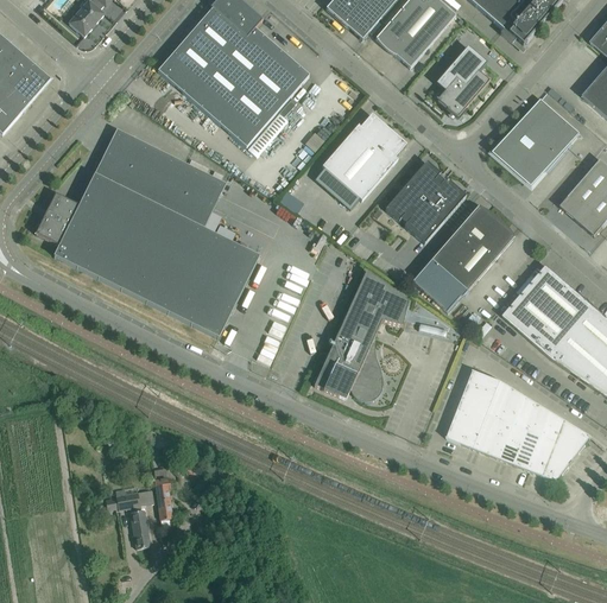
[(102,13),(97,8),(102,4),(105,5),(108,0),(87,0),(81,7),(78,6),(76,5),(74,6),(73,8),(71,11),(73,13),(74,14),(68,21),(83,36),(102,13)]
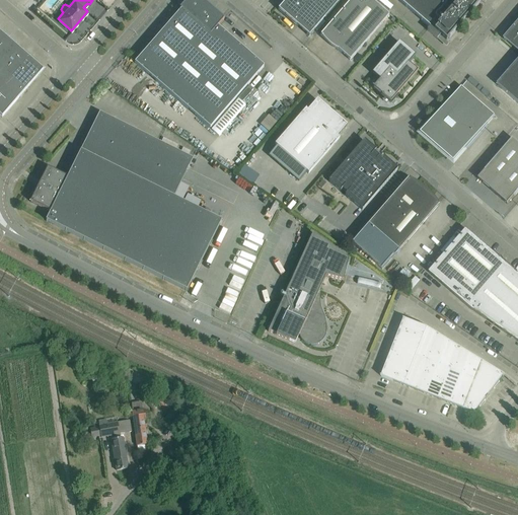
[(223,15),(205,0),(182,0),(178,5),(179,6),(133,59),(209,125),(263,63),(216,23),(223,15)]
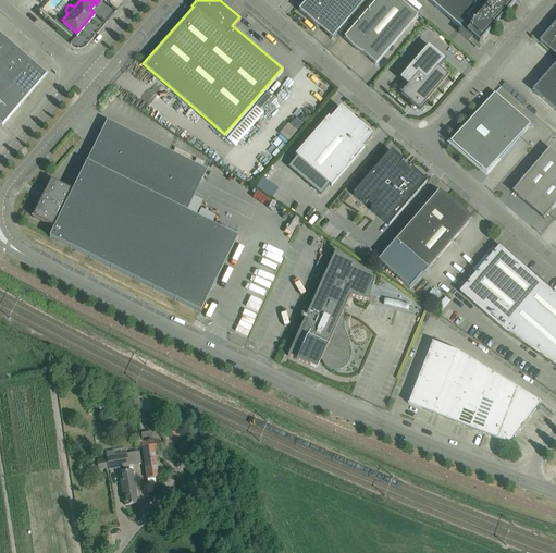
[(303,0),(297,7),(318,25),(335,5),(347,16),(361,0),(303,0)]
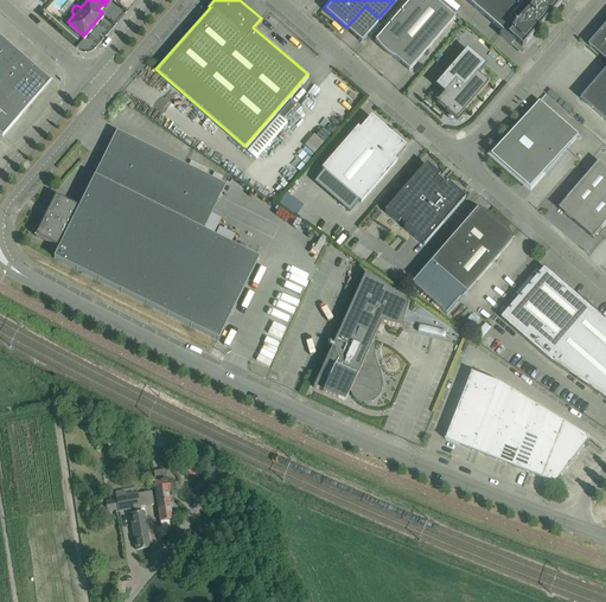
[(408,66),(453,14),(437,0),(406,0),(374,37),(375,38),(375,39),(376,40),(377,43),(380,45),(383,47),(387,50),(390,52),(393,55),(394,53),(408,66)]
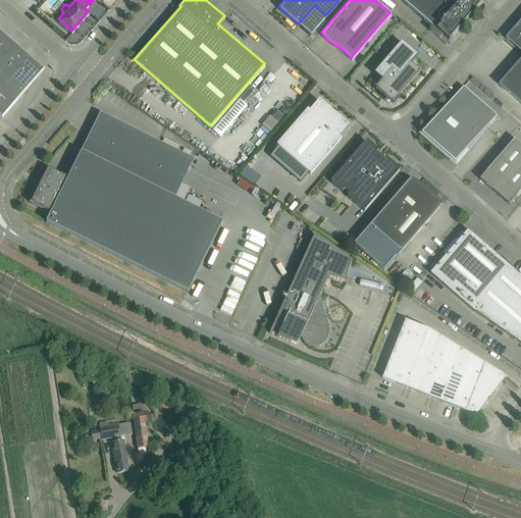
[(403,0),(430,23),(428,27),(438,36),(441,33),(448,38),(480,0),(403,0)]
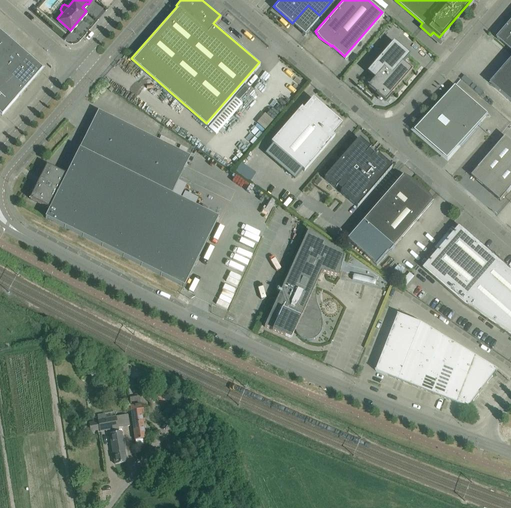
[(510,99),(510,18),(496,35),(510,47),(510,56),(490,81),(510,99)]
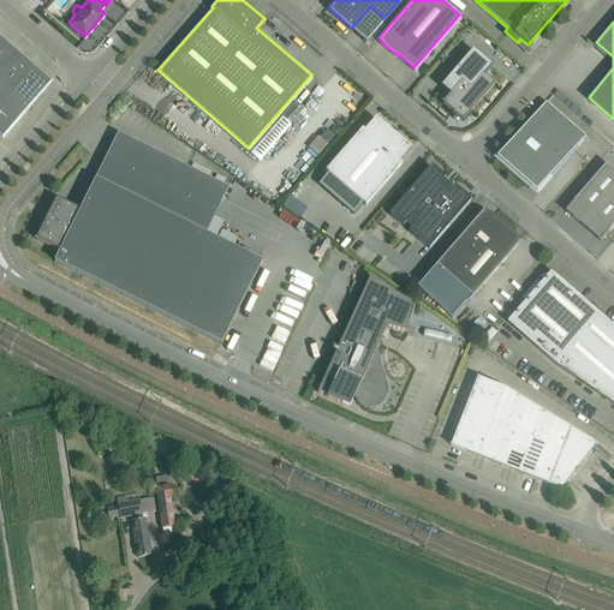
[(0,136),(22,112),(23,112),(29,106),(28,105),(49,79),(33,65),(34,64),(27,58),(25,59),(7,43),(9,42),(1,36),(1,37),(0,36),(0,136)]
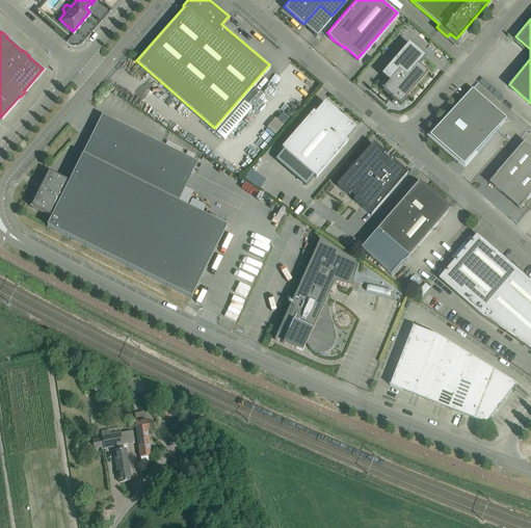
[(399,102),(427,69),(427,68),(426,70),(417,61),(424,54),(407,40),(379,72),(388,79),(381,86),(380,85),(379,85),(399,102)]
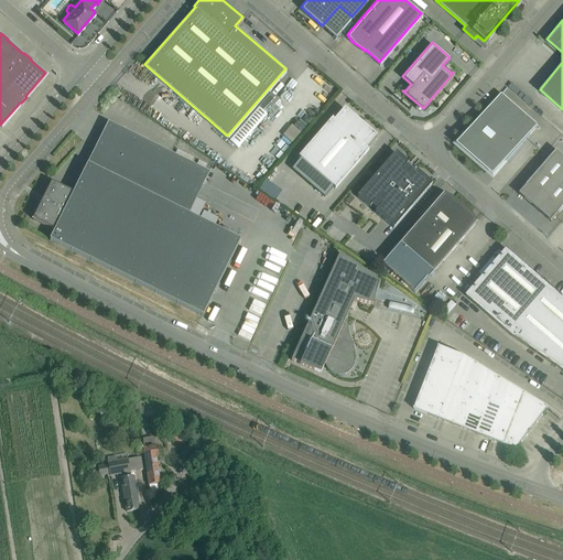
[(493,173),(507,157),(537,122),(501,92),(456,142),(493,173)]
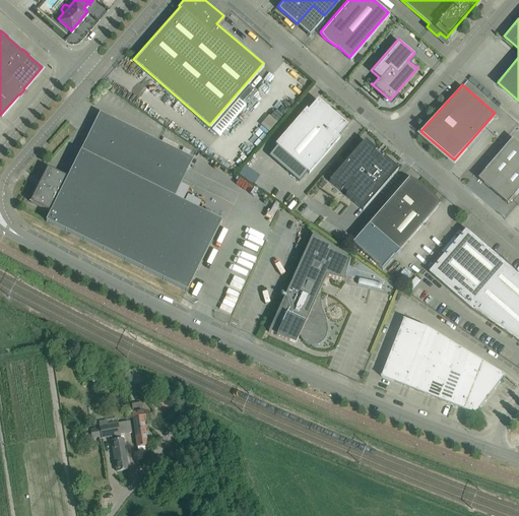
[(337,133),(346,122),(316,97),(307,108),(305,106),(274,141),(308,171),(338,135),(337,133)]
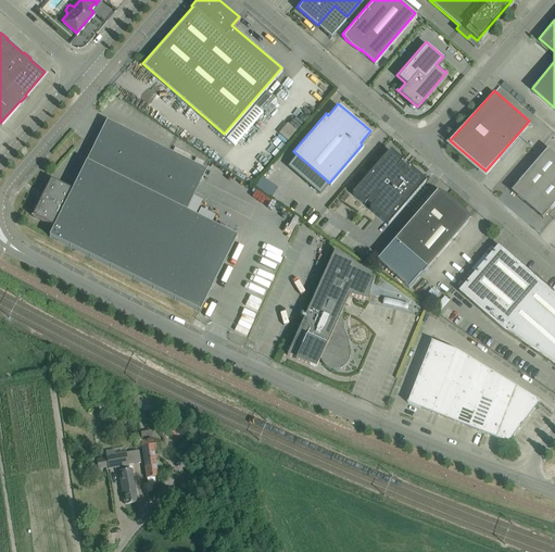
[(236,234),(185,208),(205,166),(105,117),(71,186),(49,176),(30,213),(52,224),(48,234),(199,309),(236,234)]
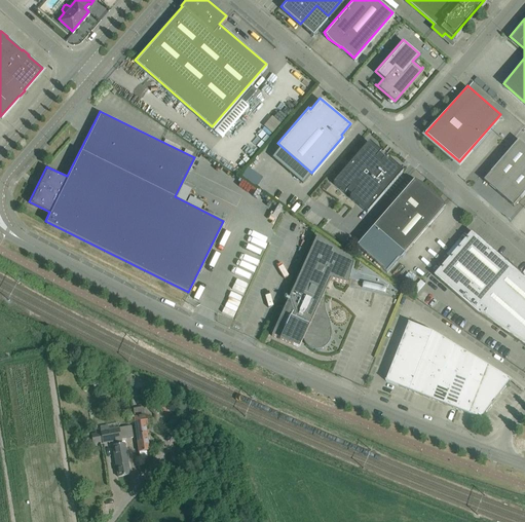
[(275,116),(264,134),(272,139),(284,121),(275,116)]
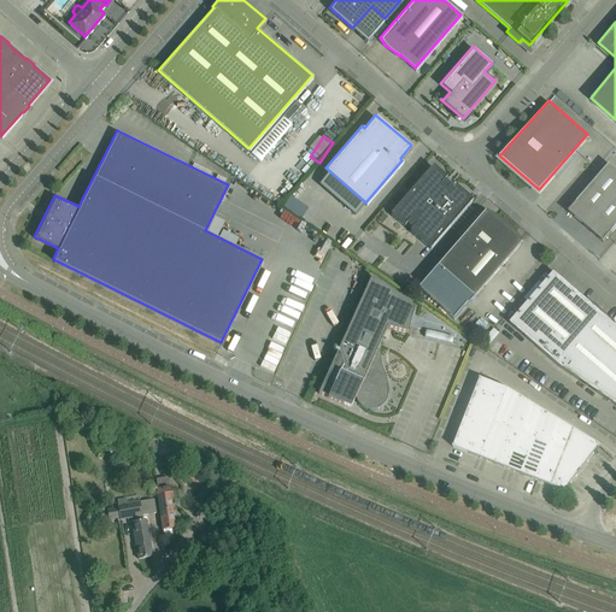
[(615,166),(609,162),(575,200),(568,209),(603,239),(615,222),(615,166)]
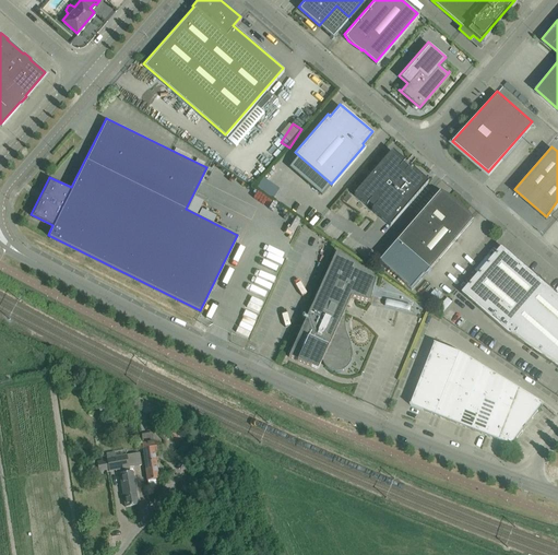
[(389,223),(427,179),(408,163),(407,164),(406,165),(401,161),(402,160),(403,160),(403,158),(391,148),(353,191),(365,202),(366,202),(367,200),(372,204),(371,207),(370,207),(389,223)]
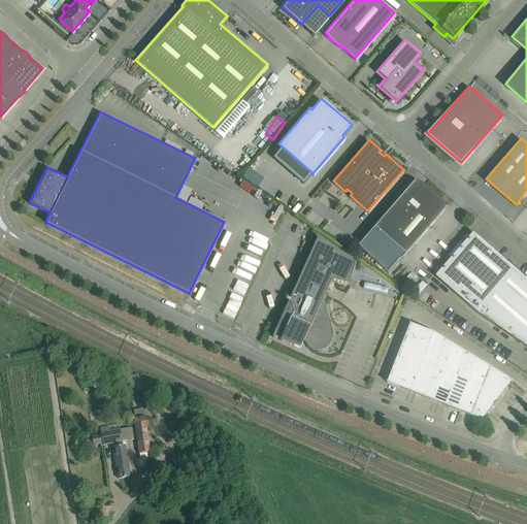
[(404,252),(445,205),(414,178),(373,225),(404,252)]
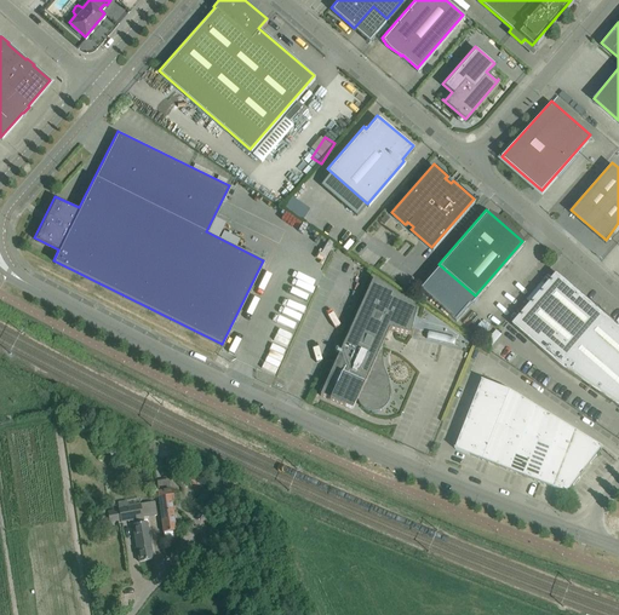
[(562,366),(618,404),(618,323),(556,270),(511,321),(562,366)]
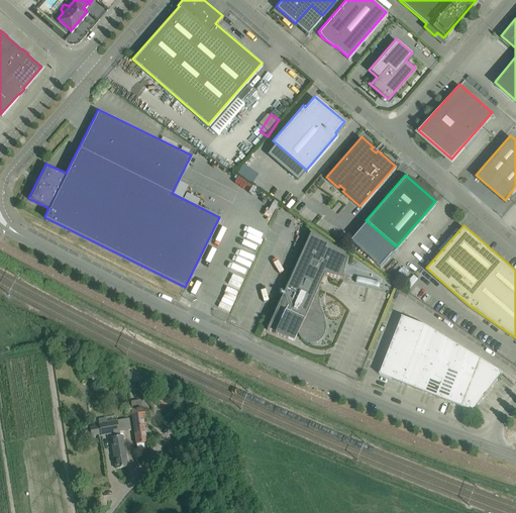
[(323,274),(324,272),(340,276),(345,254),(310,229),(266,326),(274,330),(274,331),(292,339),(296,330),(297,330),(297,331),(297,332),(298,333),(298,334),(299,335),(300,336),(302,337),(303,338),(305,339),(306,339),(308,340),(309,340),(311,340),(313,339),(315,339),(316,338),(318,337),(319,336),(320,336),(321,335),(321,334),(322,333),(322,332),(323,331),(323,329),(323,326),(324,324),(324,322),(323,320),(323,319),(323,317),(323,316),(322,315),(318,302),(318,301),(317,298),(317,296),(317,294),(317,292),(318,289),(318,286),(319,284),(319,281),(320,279),(321,277),(323,274)]
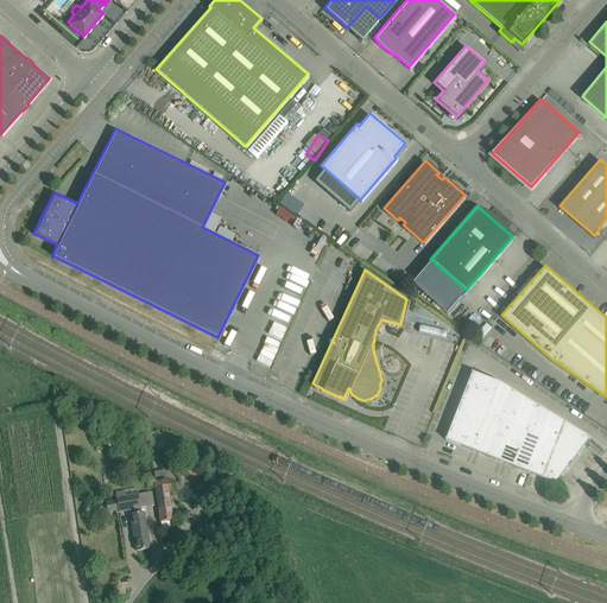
[(455,305),(466,296),(456,285),(446,294),(455,305)]
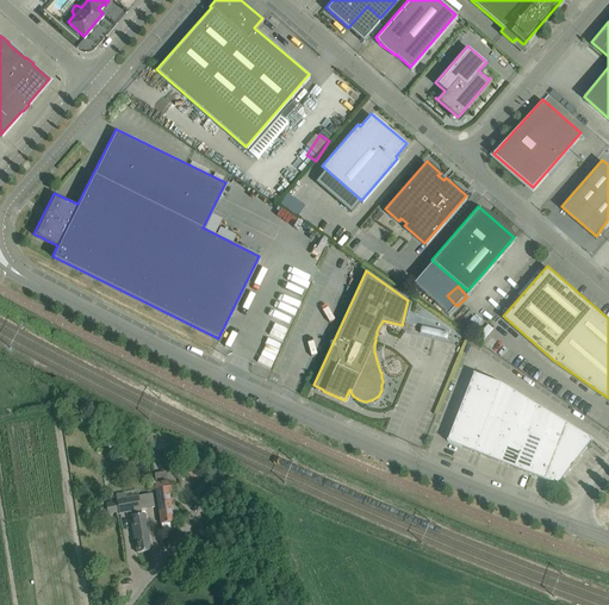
[(486,340),(498,329),(493,324),(482,335),(486,340)]
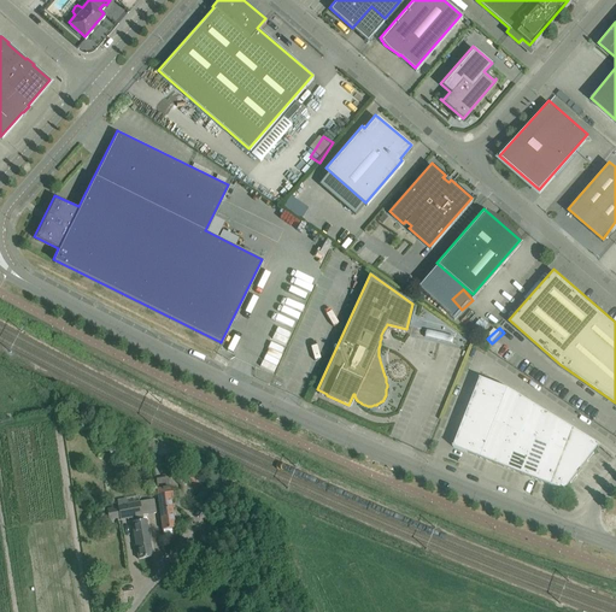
[(599,442),(508,386),(479,375),(479,376),(480,376),(453,443),(452,442),(452,443),(564,488),(564,487),(598,442),(599,443),(599,442)]
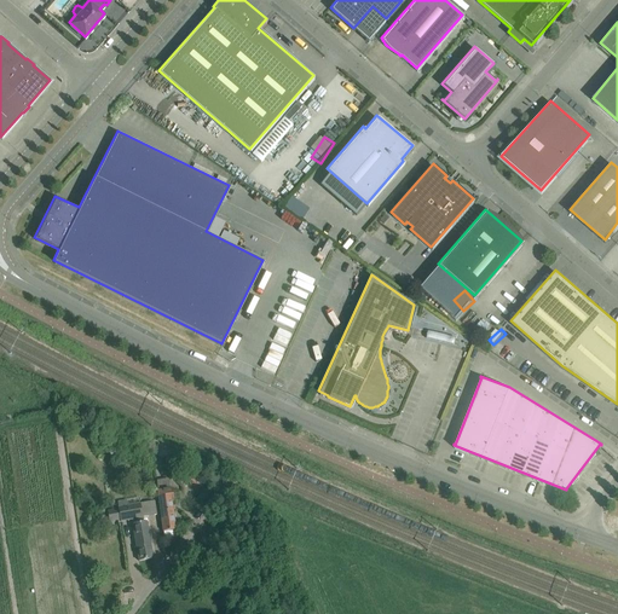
[(171,446),(156,440),(152,449),(167,455),(171,446)]
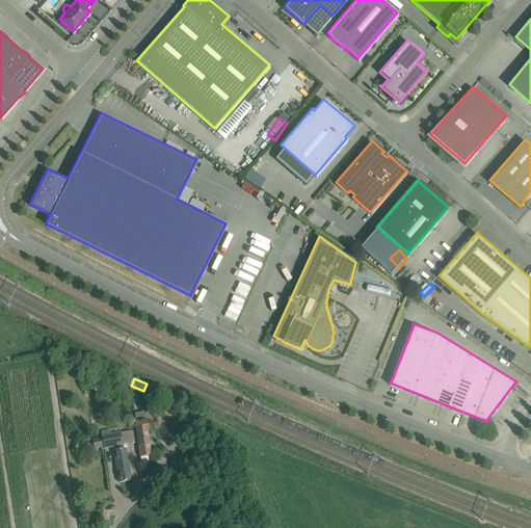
[(150,452),(148,436),(147,427),(148,427),(147,417),(145,417),(143,407),(133,410),(139,454),(140,458),(148,457),(148,453),(150,452)]
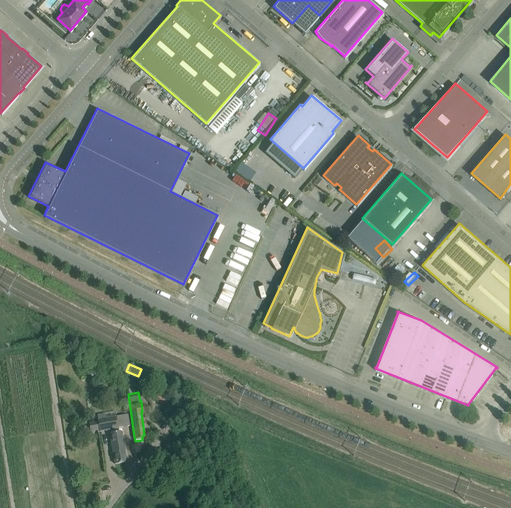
[(125,459),(120,428),(118,429),(117,424),(128,422),(126,411),(114,413),(114,408),(96,411),(99,428),(108,427),(114,461),(125,459)]
